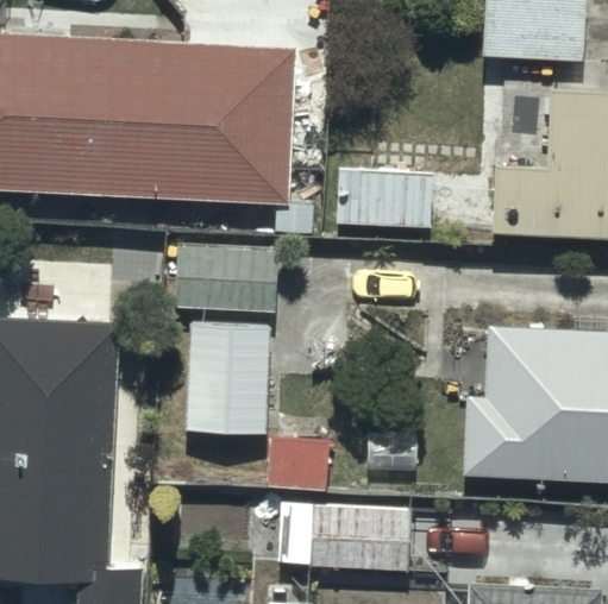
[(588,0),(484,0),(484,55),(588,57),(588,0)]
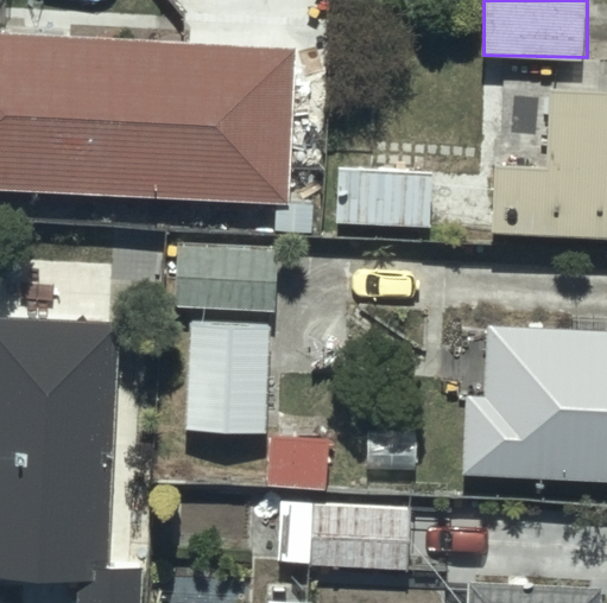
[(293,40),(0,30),(0,191),(286,204),(293,40)]
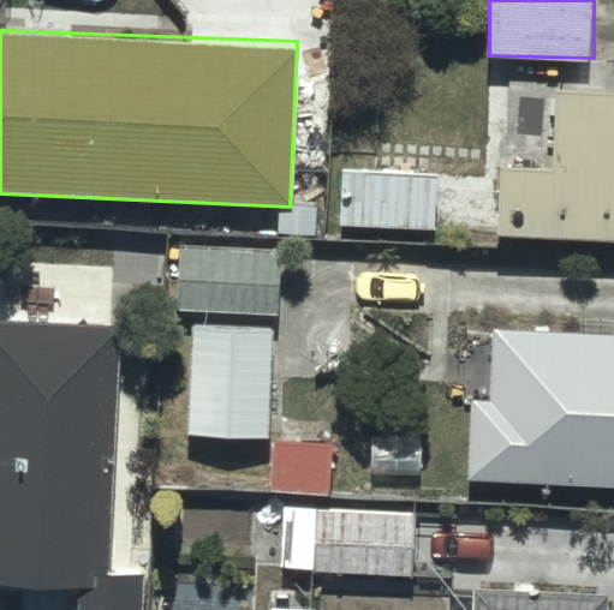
[(613,93),(555,91),(553,171),(502,168),(501,237),(613,239),(613,93)]
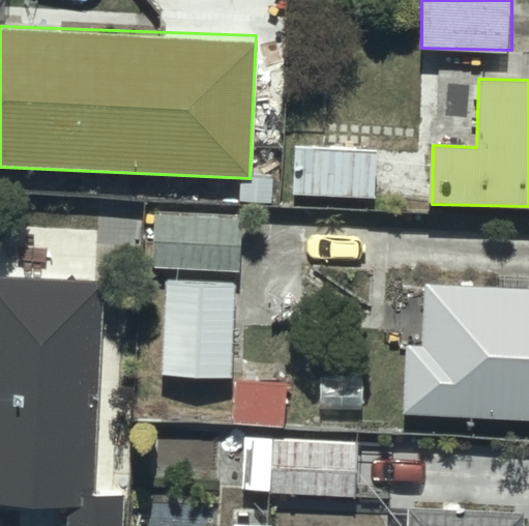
[(376,148),(295,146),(294,196),(374,198),(376,148)]
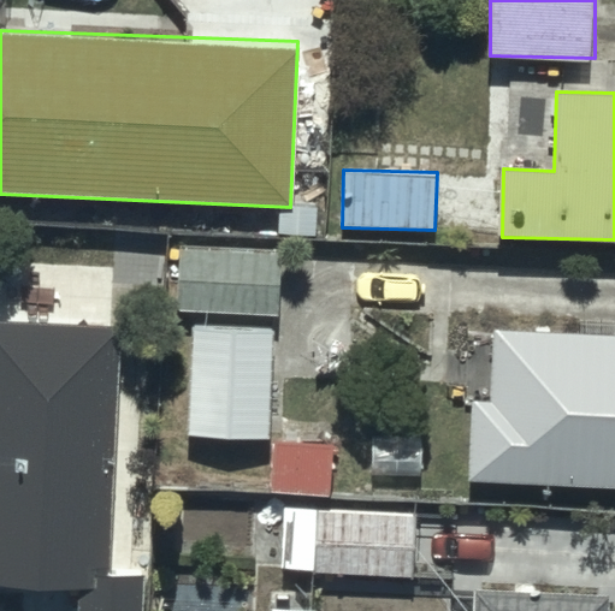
[(281,249),(179,249),(179,312),(281,312),(281,249)]
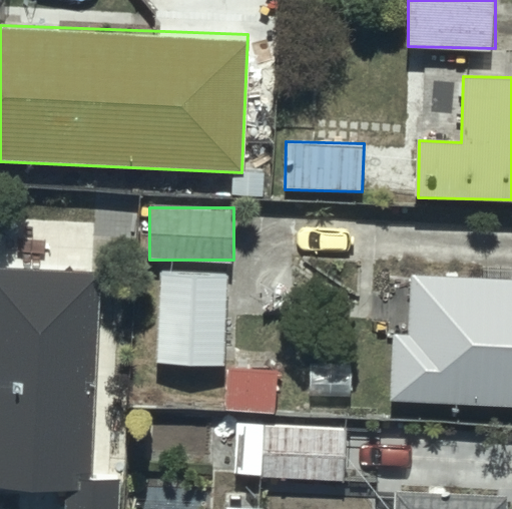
[(99,278),(0,272),(0,491),(63,495),(61,508),(114,508),(116,484),(88,482),(99,278)]
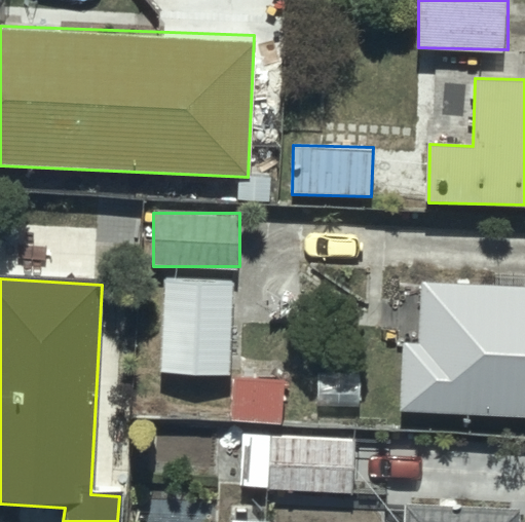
[(228,281),(164,280),(164,372),(228,372),(228,281)]
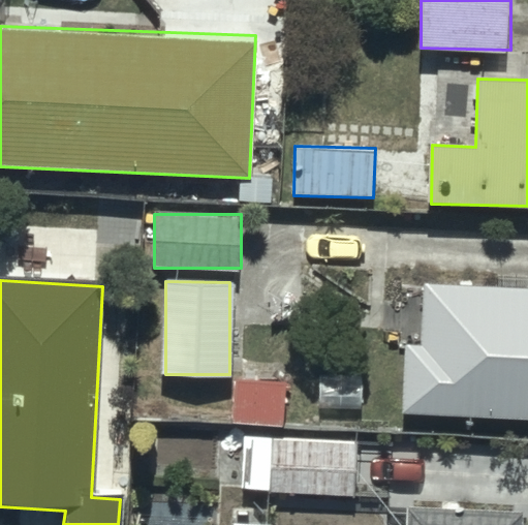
[(527,296),(431,290),(428,352),(412,351),(409,399),(527,404),(527,296)]
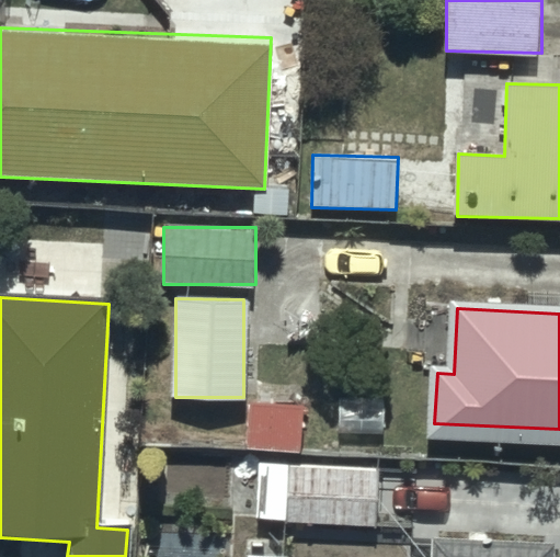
[(301,405),(249,404),(248,451),(301,452),(301,405)]
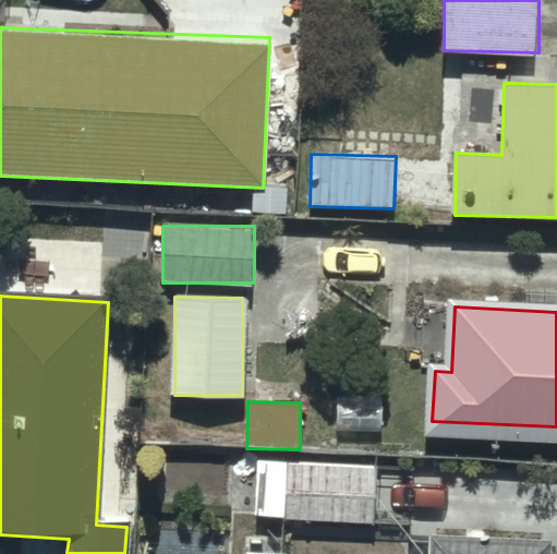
[(377,466),(256,461),(254,524),(375,528),(377,466)]
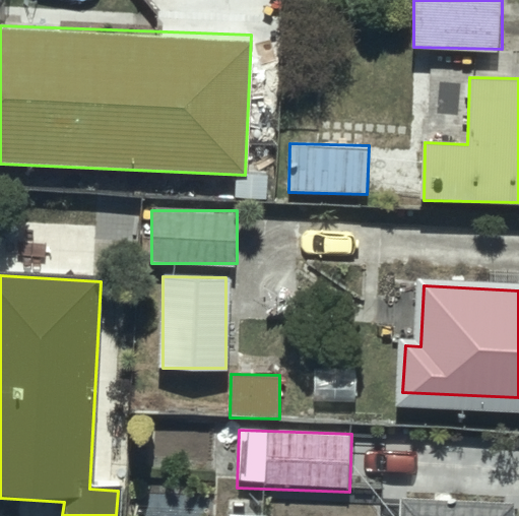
[(516,515),(517,500),(402,495),(401,515),(516,515)]
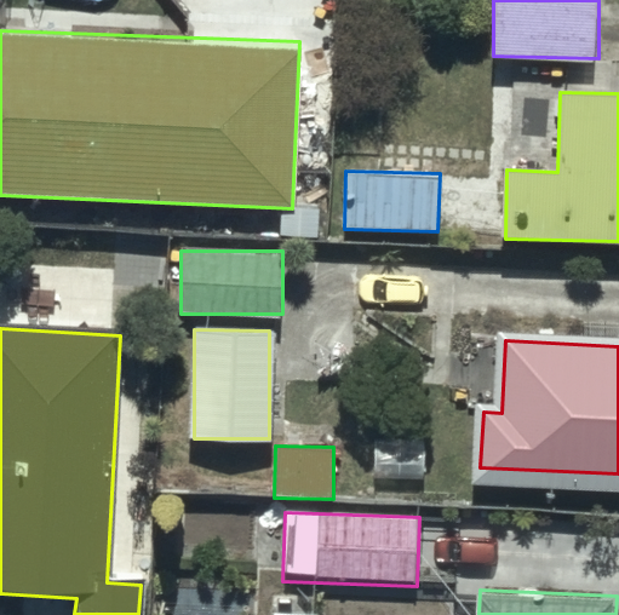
All buildings are outlined.
